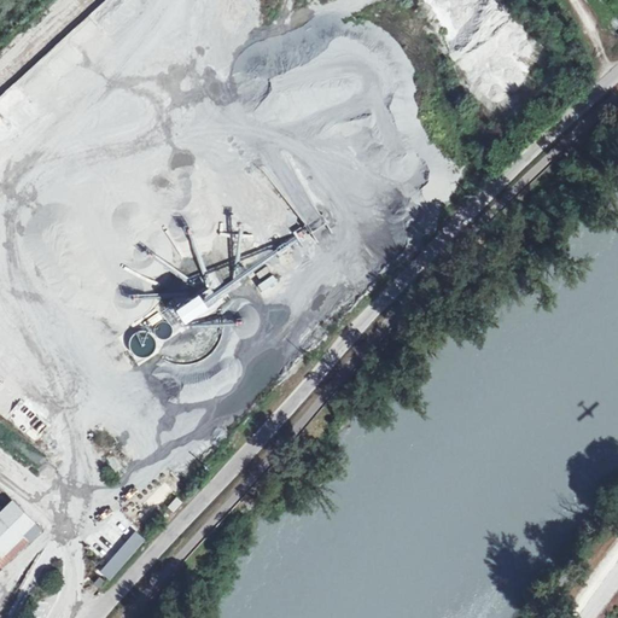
[(305,221),(289,232),(297,246),(315,235),(305,221)]
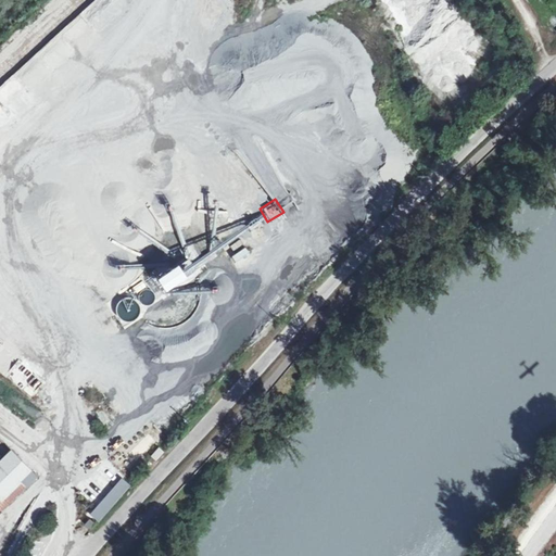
[(252,231),(263,227),(261,220),(250,224),(252,231)]
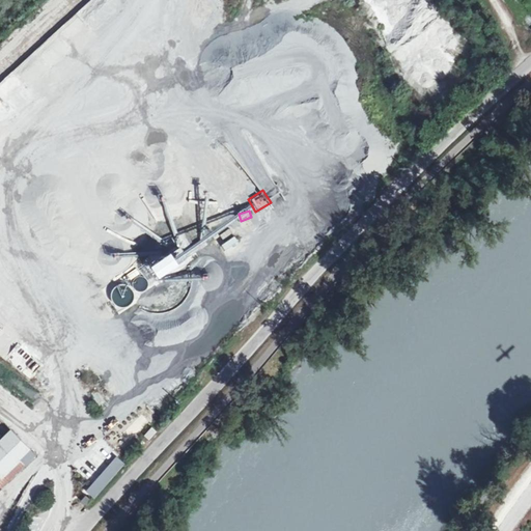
[(101,285),(115,310),(200,260),(185,235),(101,285)]
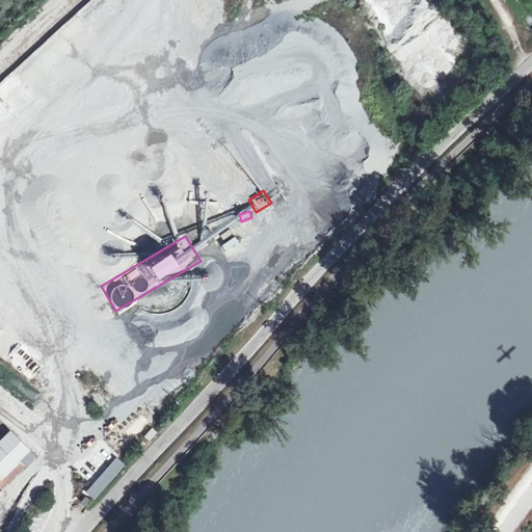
[(207,341),(197,357),(204,362),(213,344),(207,341)]
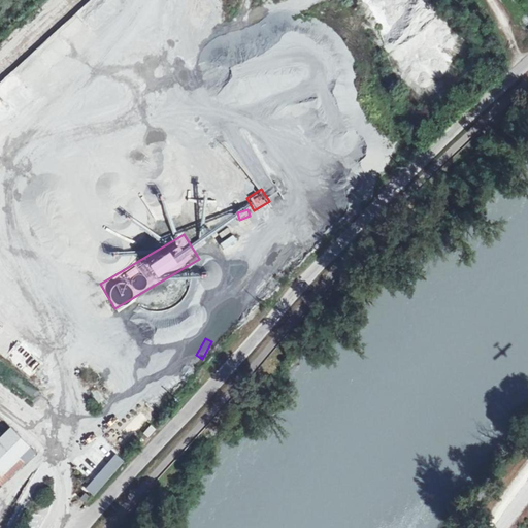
[(0,474),(20,455),(26,460),(35,451),(8,427),(0,435),(0,474)]
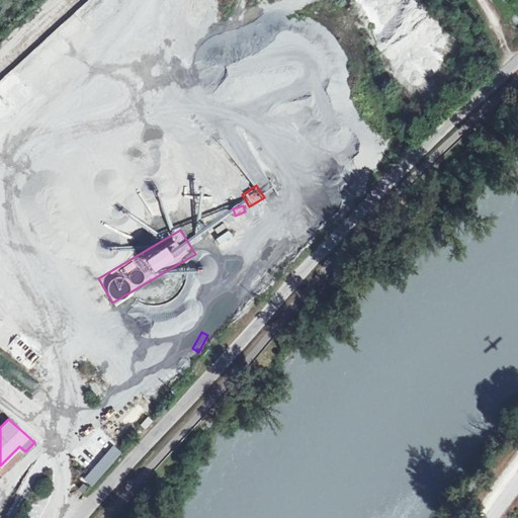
[(124,438),(137,429),(132,423),(119,432),(124,438)]
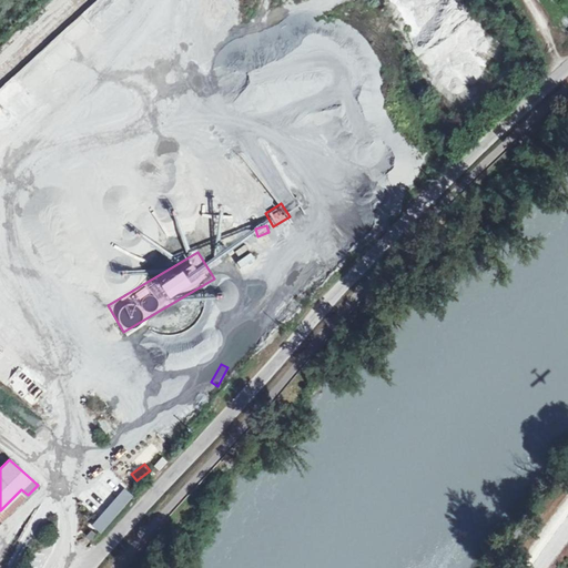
[(101,531),(132,495),(124,488),(93,525),(101,531)]
